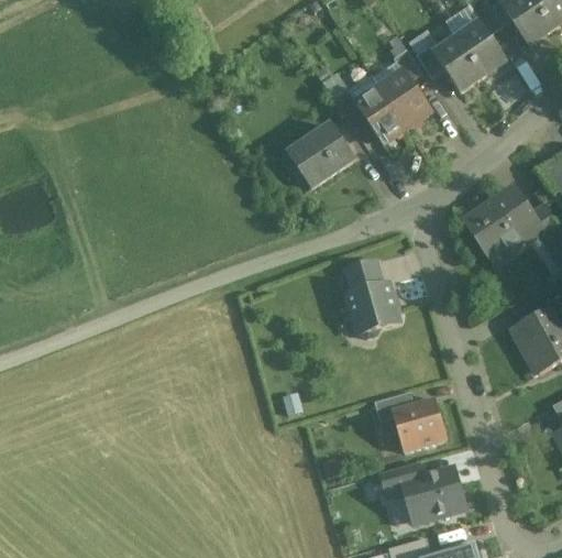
[(464,0),(480,21),(489,35),(502,26),(486,3),(484,0),(464,0)]
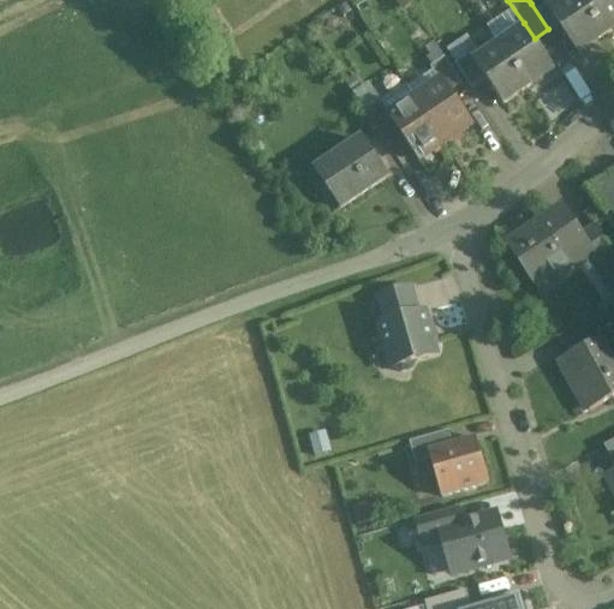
[(550,7),(546,0),(537,0),(531,4),(548,29),(560,22),(550,7)]
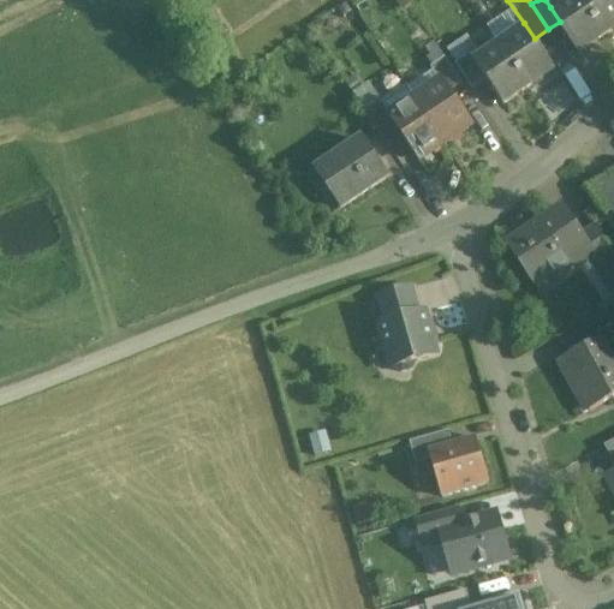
[(603,31),(582,0),(560,0),(550,7),(560,22),(578,48),(603,31)]
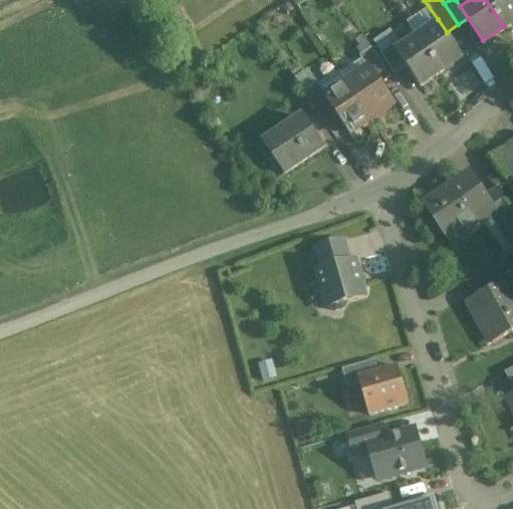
[(486,0),(504,26),(512,19),(512,0),(486,0)]
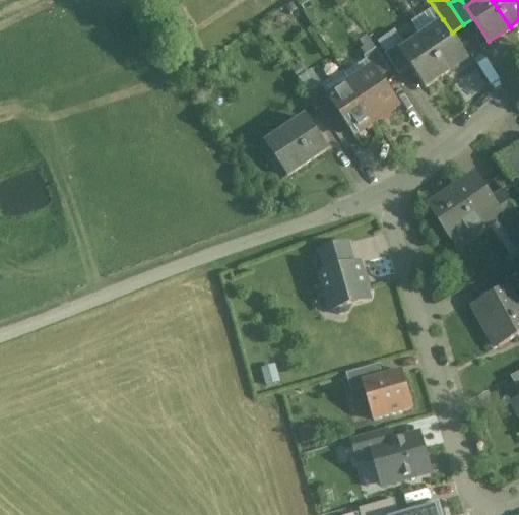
[(452,33),(443,19),(422,35),(446,70),(467,56),(452,33)]
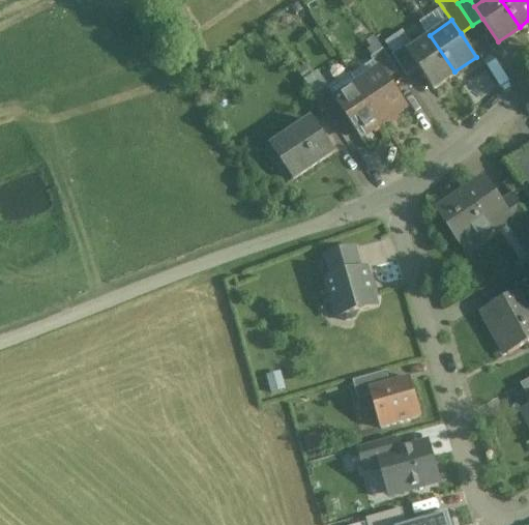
[(454,71),(430,35),(408,50),(407,50),(417,65),(432,87),(454,71)]
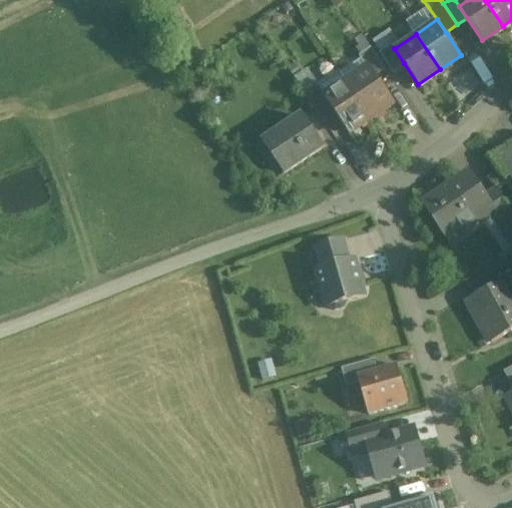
[(390,42),(379,50),(393,71),(404,63),(394,48),(395,48),(390,42)]
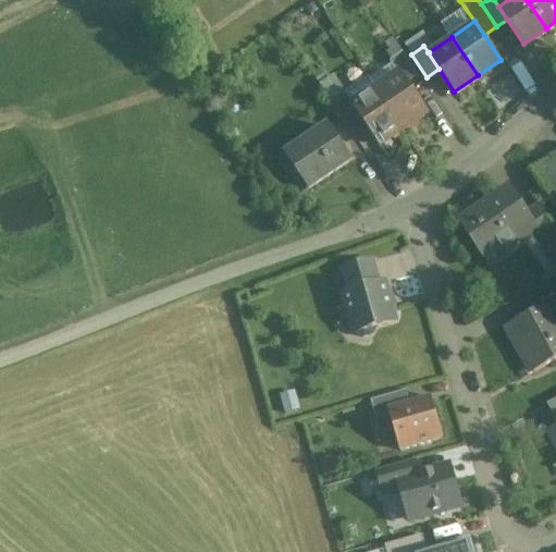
[(402,48),(388,58),(398,72),(399,71),(405,81),(418,72),(402,48)]
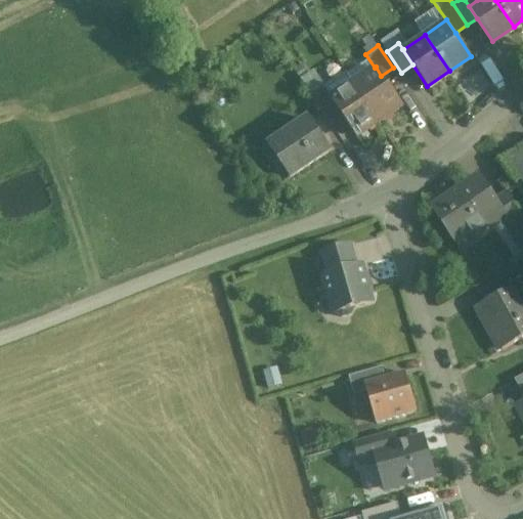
[(381,76),(376,67),(375,68),(353,82),(379,119),(400,104),(381,76)]
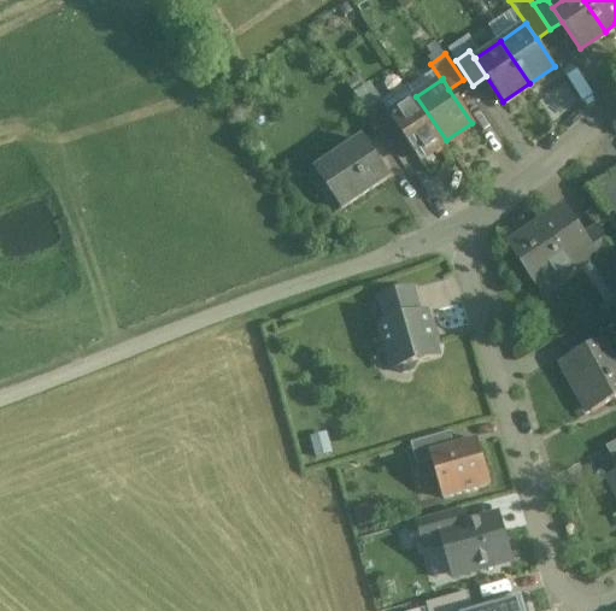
[(392,113),(389,113),(404,134),(420,158),(446,140),(416,97),(392,113)]
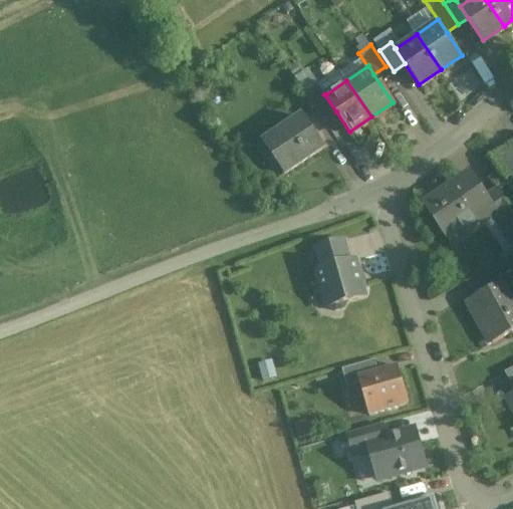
[(317,81),(303,89),(323,119),(336,111),(324,94),(326,94),(317,81)]
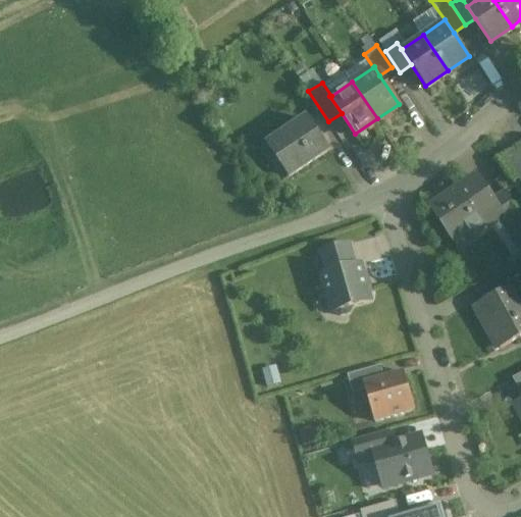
[(307,116),(266,144),(267,145),(272,142),(292,170),(287,173),(288,175),(328,148),(307,116)]
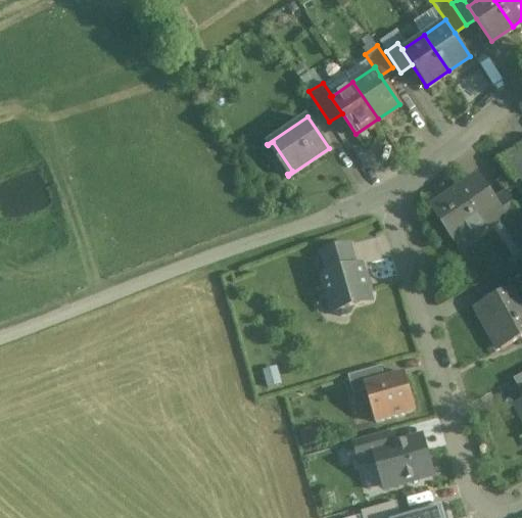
[(521,141),(499,157),(514,181),(520,177),(521,180),(521,141)]
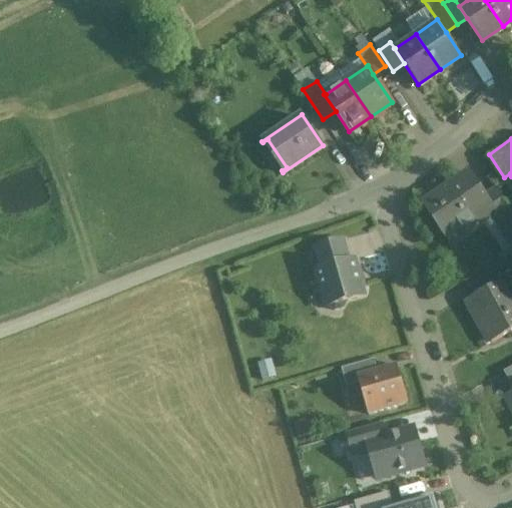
[(459,174),(421,199),(450,241),(490,214),(493,218),(497,215),(499,214),(483,191),(476,180),(467,186),(459,174)]
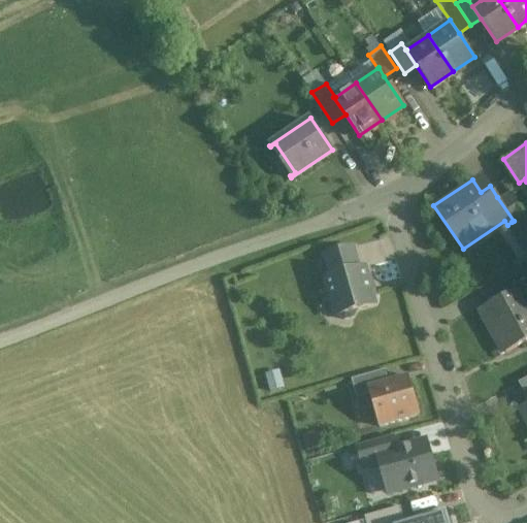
[(526,240),(526,217),(508,189),(497,197),(514,221),(512,222),(525,242),(526,240)]
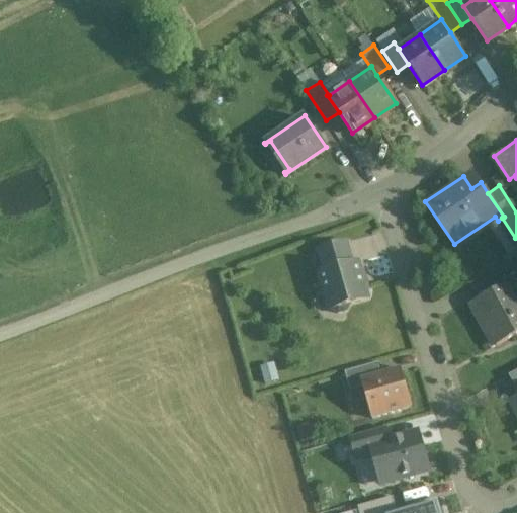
[(344,239),(319,246),(325,268),(350,261),(344,239)]
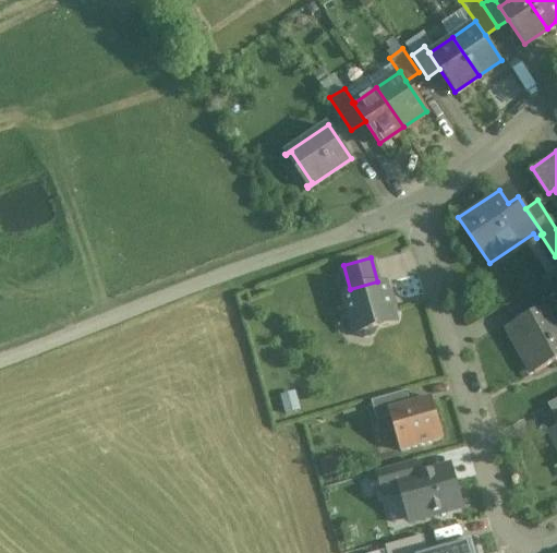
[(556,277),(555,273),(524,289),(531,302),(556,288),(556,277)]
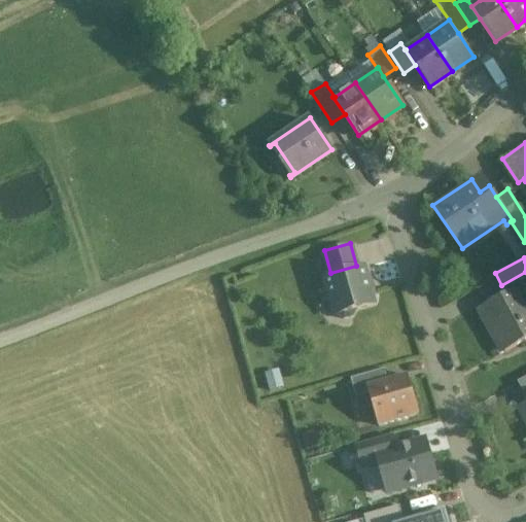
[(330,273),(324,274),(336,312),(338,312),(338,313),(344,316),(352,314),(355,308),(354,307),(373,302),(370,289),(372,288),(367,276),(365,276),(362,264),(356,266),(330,273)]
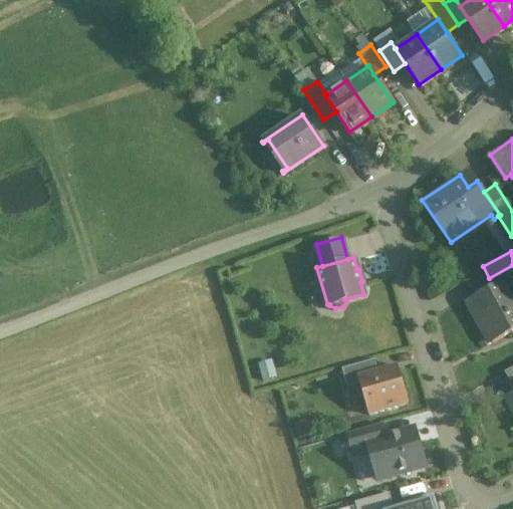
[(512,301),(501,280),(464,300),(474,317),(478,315),(491,339),(512,326),(512,301)]
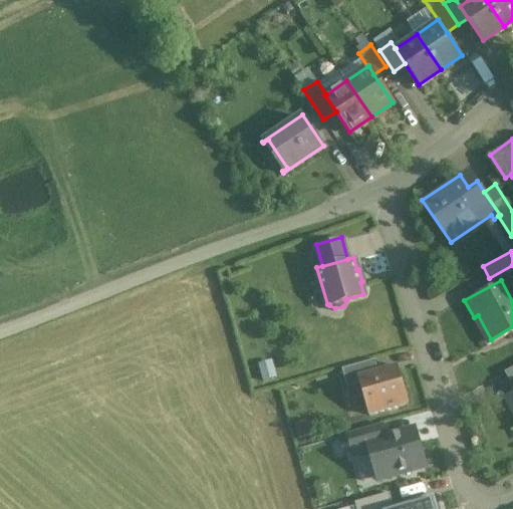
[(373,356),(341,365),(346,384),(359,379),(357,373),(376,367),(373,356)]
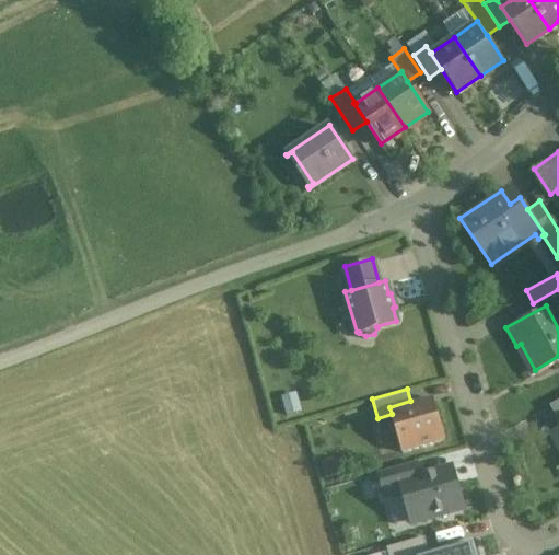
[(410,401),(389,407),(392,414),(402,449),(444,437),(432,395),(410,401)]
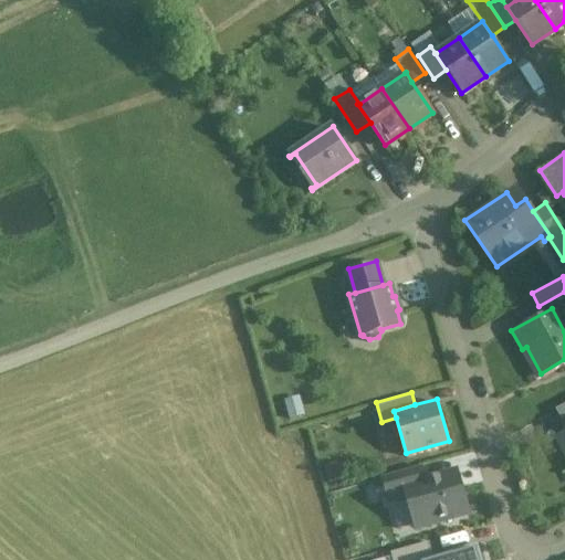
[(420,463),(382,474),(387,494),(405,489),(404,484),(425,478),(420,463)]
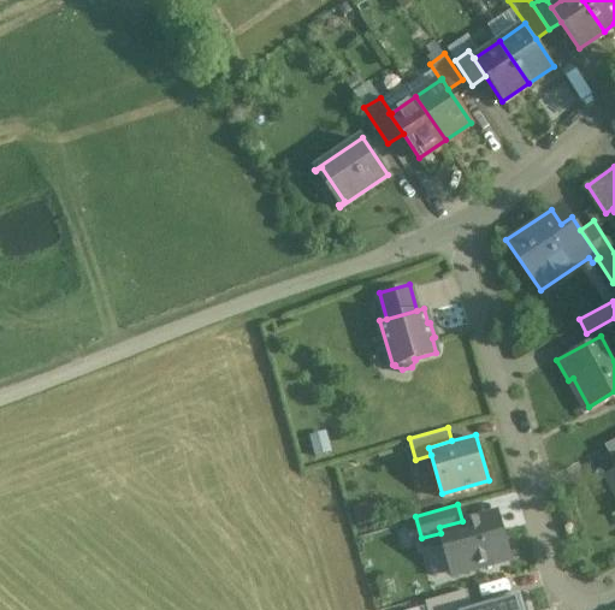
[(462,521),(439,527),(441,533),(451,572),(509,555),(497,511),(462,521)]
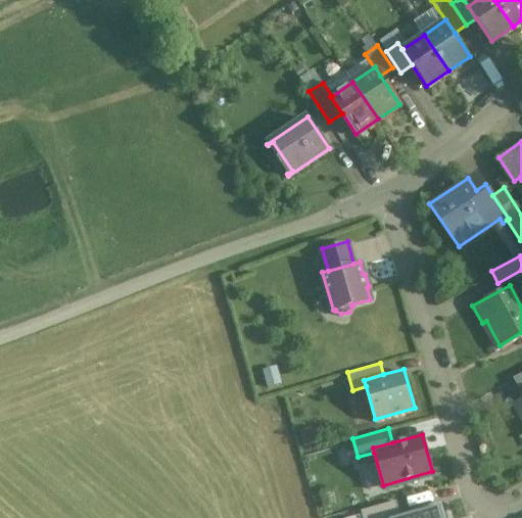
[(395,499),(360,509),(363,517),(388,517),(387,516),(399,512),(395,499)]
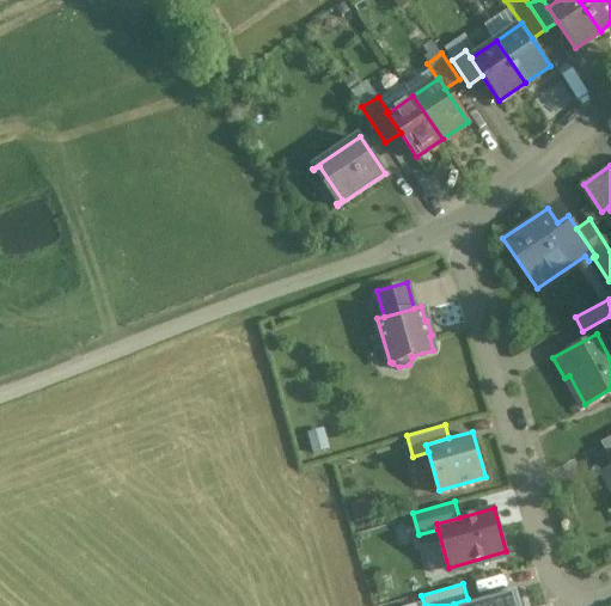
[(468,599),(453,604),(454,605),(521,605),(515,586),(468,599)]
